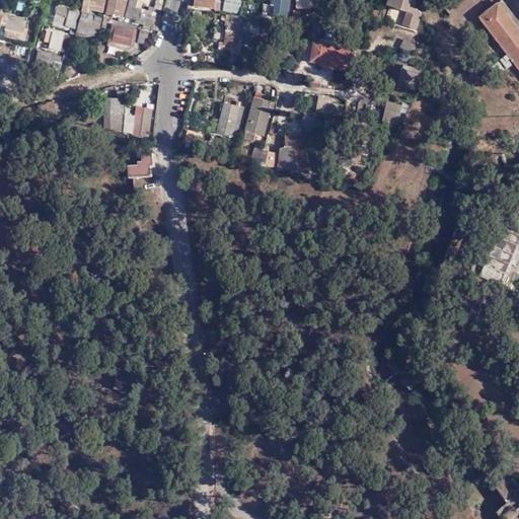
[(89,0),(88,9),(104,13),(107,0),(89,0)]
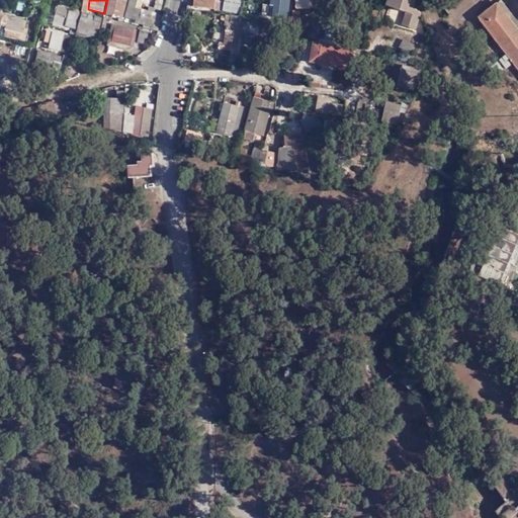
[(110,0),(107,13),(122,17),(126,1),(120,0),(110,0)]
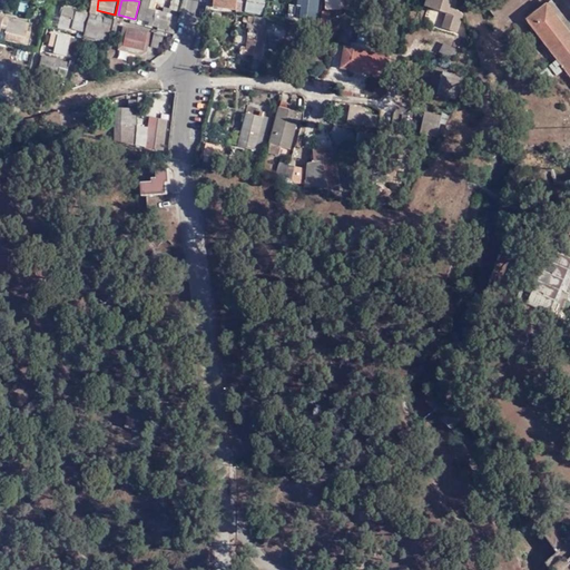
[(246,11),(263,15),(265,0),(214,0),(214,8),(236,11),(246,12),(246,11)]
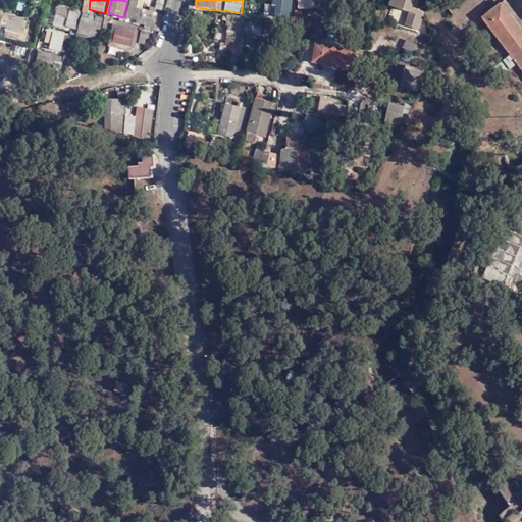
[(274,0),(273,6),(276,7),(275,18),(291,20),(293,0),(274,0)]
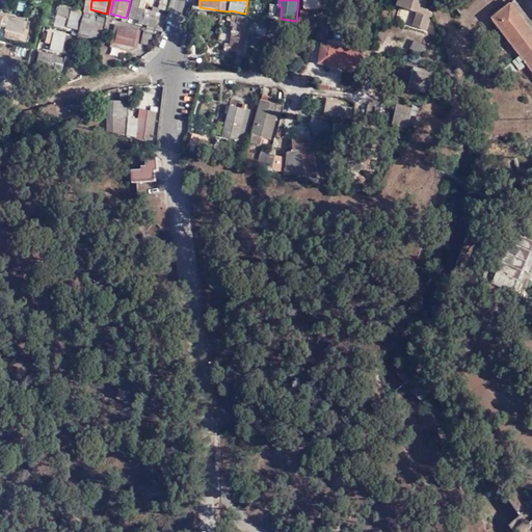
[(304,0),(304,11),(319,12),(319,1),(304,0)]
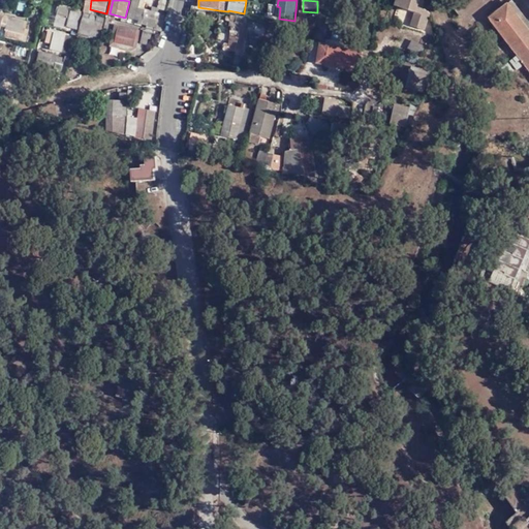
[(415,12),(411,27),(425,31),(429,16),(425,11),(416,9),(418,0),(401,0),(399,8),(415,12)]
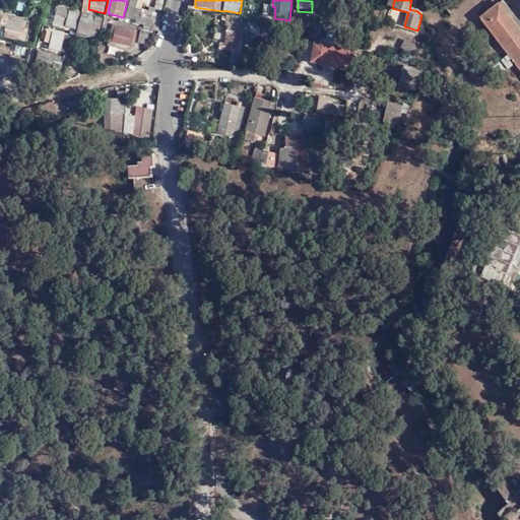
[(519,70),(519,22),(504,1),(480,19),(508,56),(501,62),(508,71),(513,67),(510,63),(512,61),(519,70)]
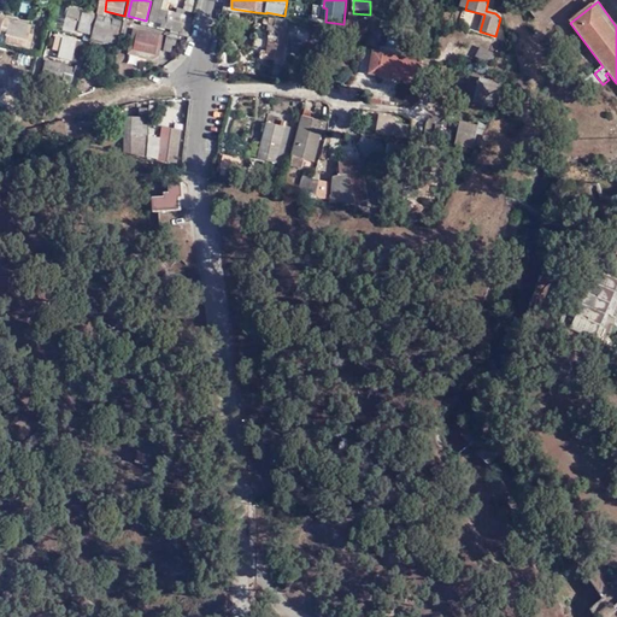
[(166,9),(156,5),(151,21),(163,24),(166,9)]
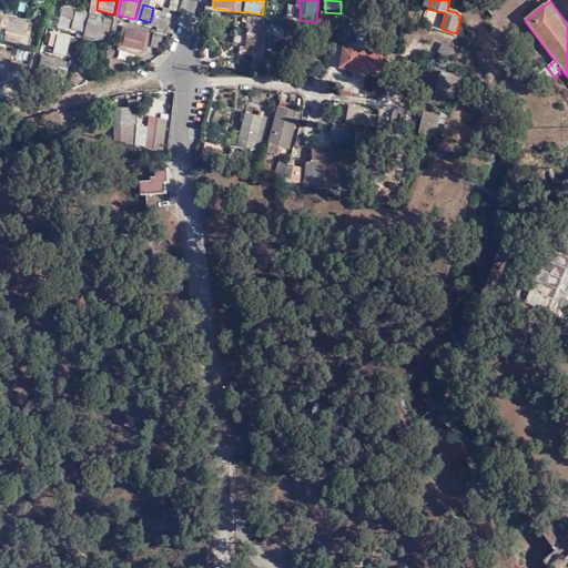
[(88,13),(66,8),(64,16),(72,18),(72,20),(74,20),(72,28),(83,30),(88,13)]
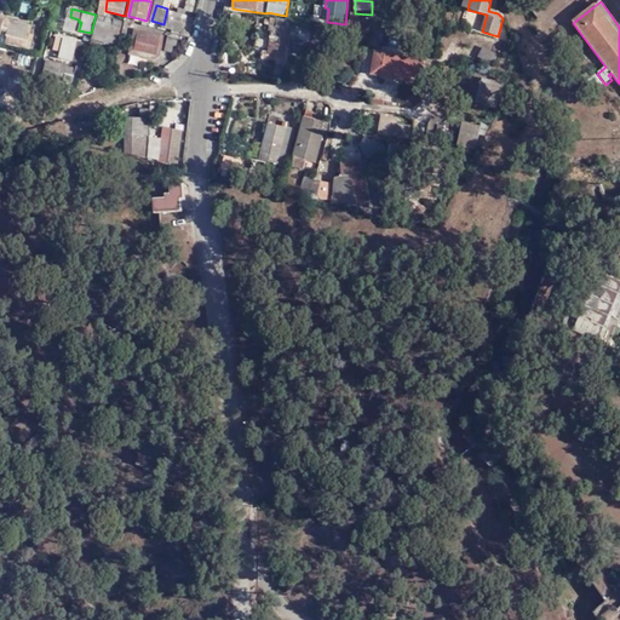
[(359,17),(351,16),(349,30),(356,32),(359,17)]
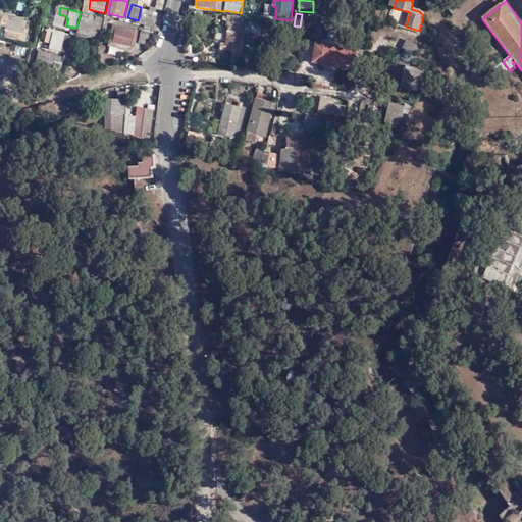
[(15,19),(0,14),(0,31),(1,27),(8,28),(6,35),(25,40),(28,31),(25,30),(13,27),(15,19)]
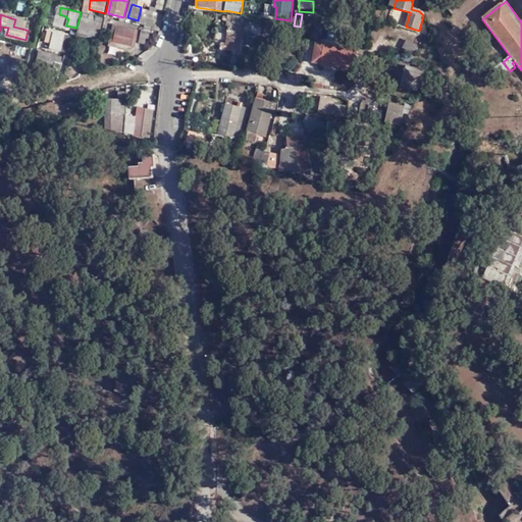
[(82,17),(77,33),(92,37),(93,36),(98,38),(102,22),(95,20),(96,16),(90,15),(88,19),(82,17)]
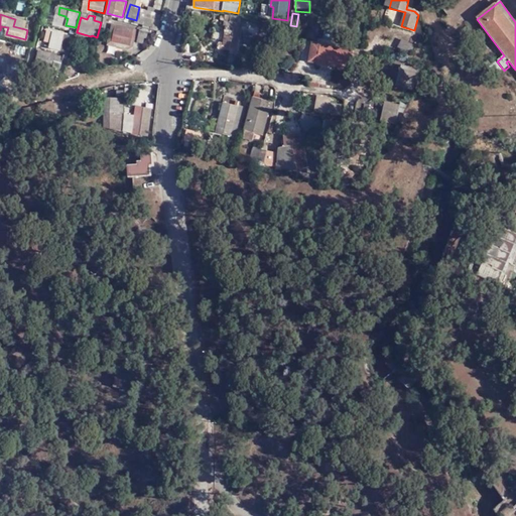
[(242,17),(232,16),(231,22),(234,23),(234,27),(231,51),(231,54),(237,55),(242,17)]
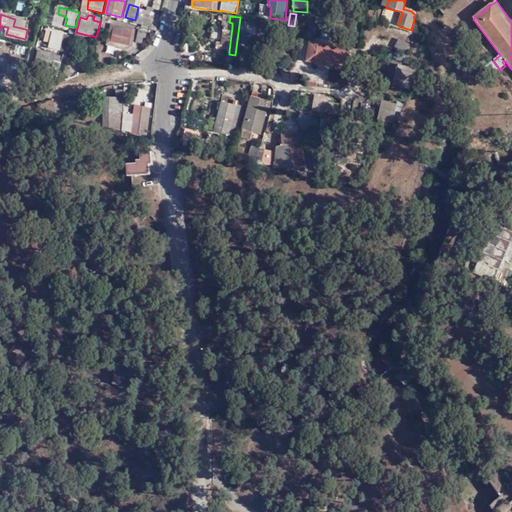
[(153,21),(138,17),(137,24),(152,28),(153,21)]
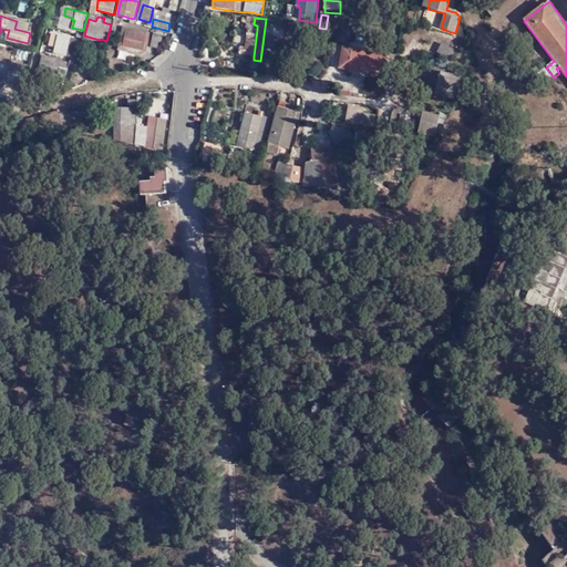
[(30,24),(17,21),(14,29),(28,32),(30,24)]
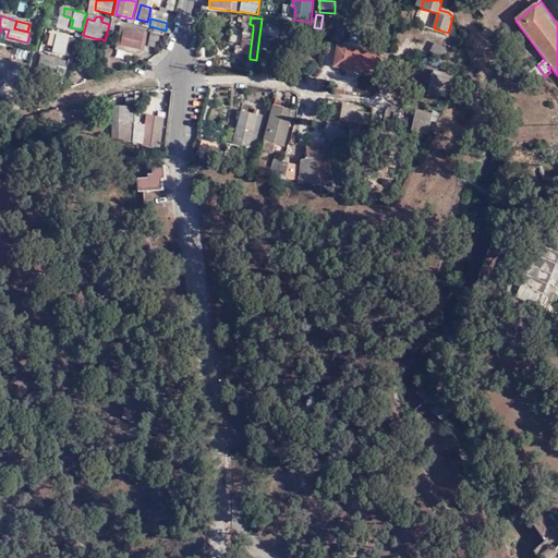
[(142,47),(145,33),(122,27),(119,39),(123,39),(122,43),(142,47)]
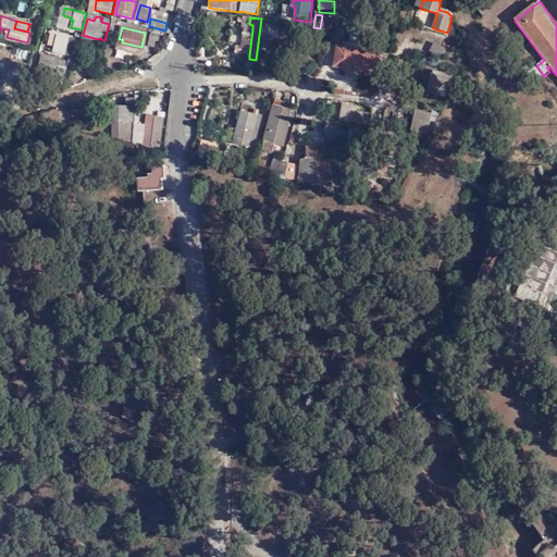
[(249,56),(252,29),(244,29),(243,38),(244,38),(243,54),(249,56)]
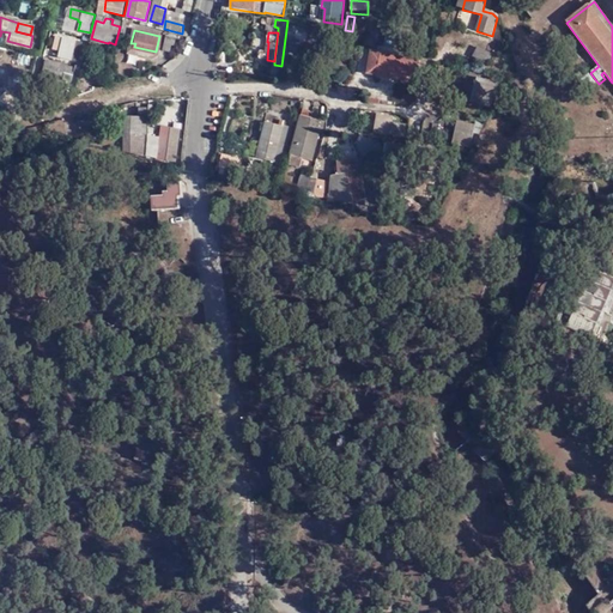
[(52,48),(60,50),(64,37),(55,35),(52,48)]
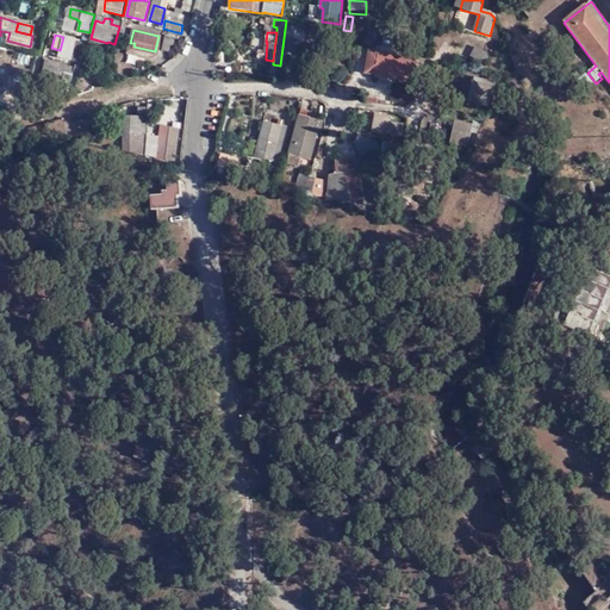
[(176,45),(178,38),(167,35),(163,49),(172,50),(173,45),(176,45)]
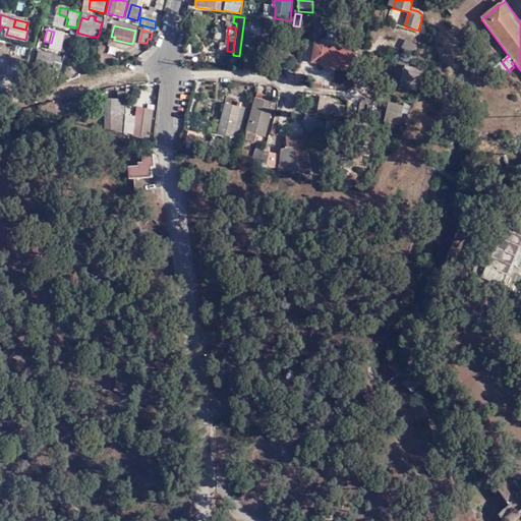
[(72,37),(54,32),(51,43),(49,49),(67,53),(72,37)]
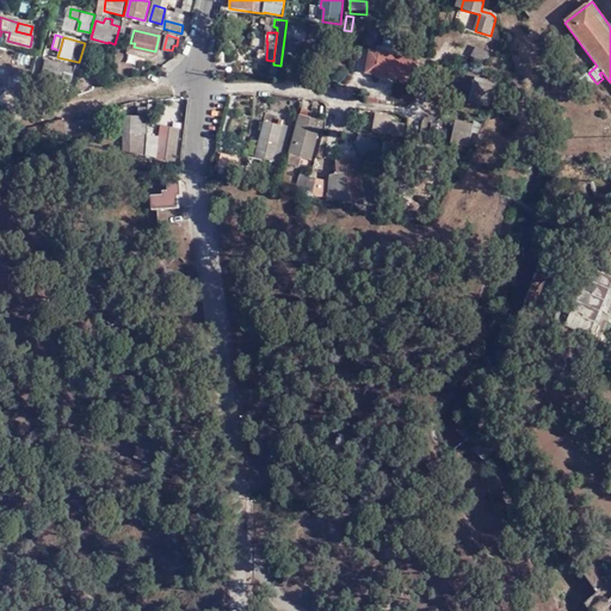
[(476,45),(471,56),(487,63),(492,54),(476,45)]
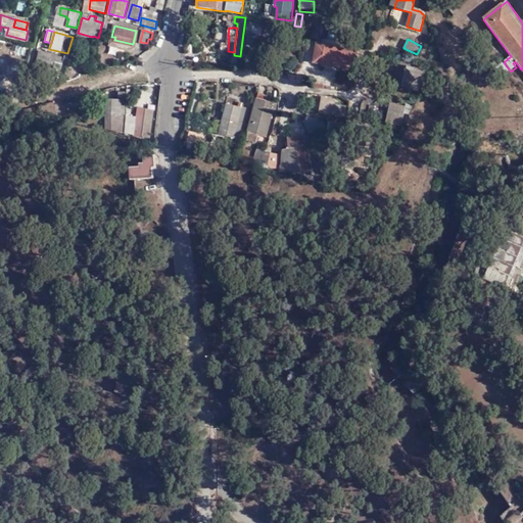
[(360,55),(360,51),(318,45),(315,63),(323,64),(348,68),(348,67),(354,67),(358,64),(360,55)]
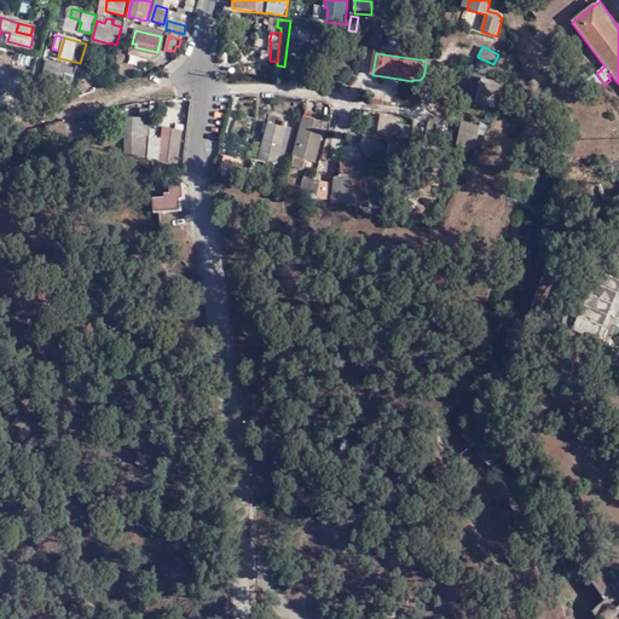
[(79,69),(48,62),(46,73),(76,80),(79,69)]
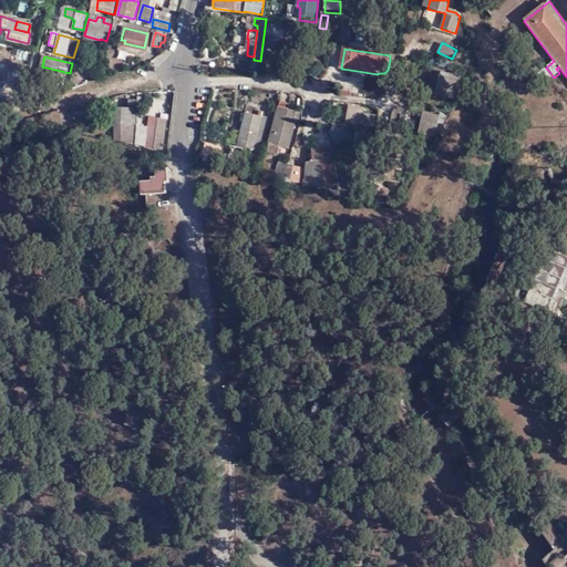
[(416,62),(406,61),(404,73),(414,74),(416,62)]
